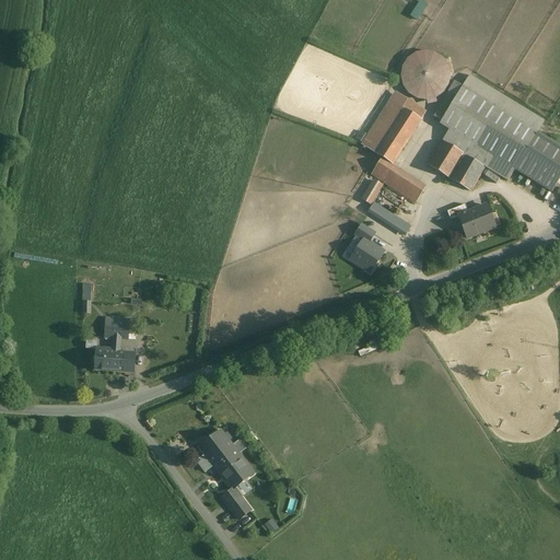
[(421,1),(410,16),(418,22),(429,6),(421,1)]
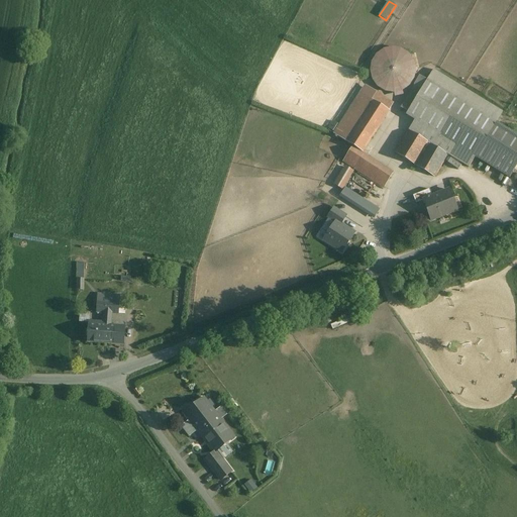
[(374,64),(373,69),(373,74),(374,79),(377,84),(381,88),(385,90),(390,92),(395,92),(400,91),(405,88),(409,85),(412,80),(413,76),(414,70),(413,65),(411,61),(408,57),(404,53),(399,50),(394,50),(389,50),(384,53),(380,56),(376,60),(374,64)]
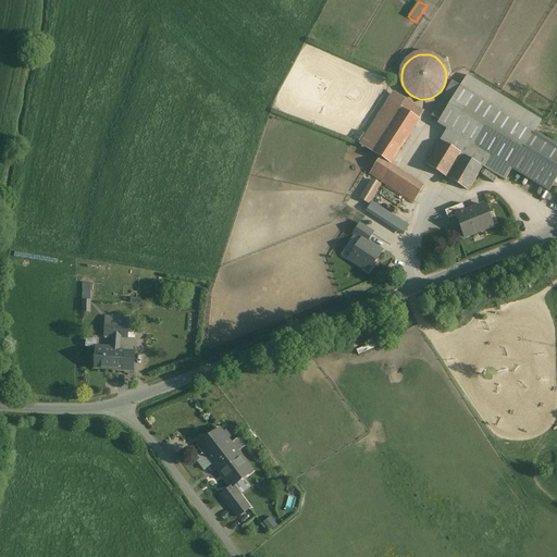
[(440,120),(437,124),(446,130),(512,170),(534,132),(542,121),(467,76),(460,87),(453,83),(433,116),(440,120)]
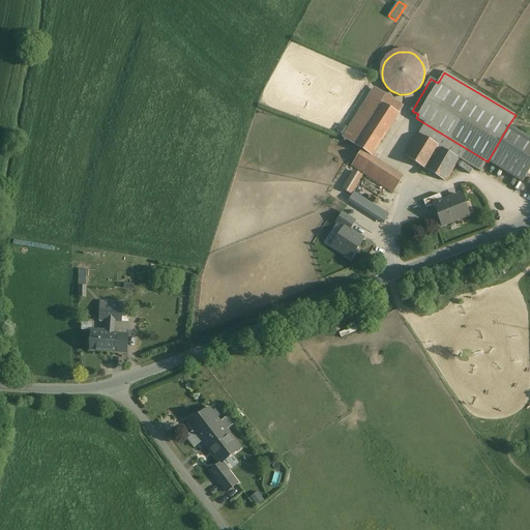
[(375,87),(343,137),(372,155),(404,106),(375,87)]
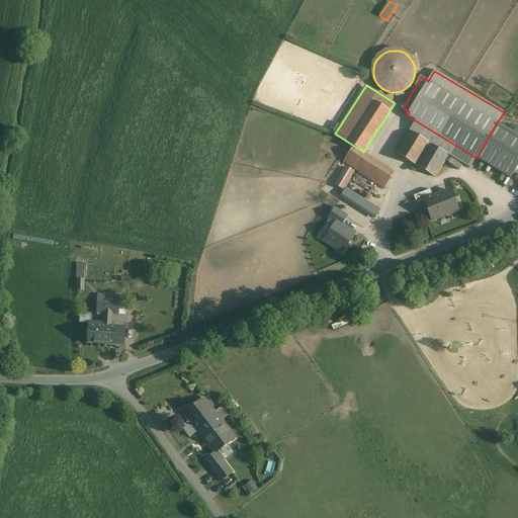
[(477,158),(415,120),(396,154),(435,177),(448,155),(469,168),(477,158)]
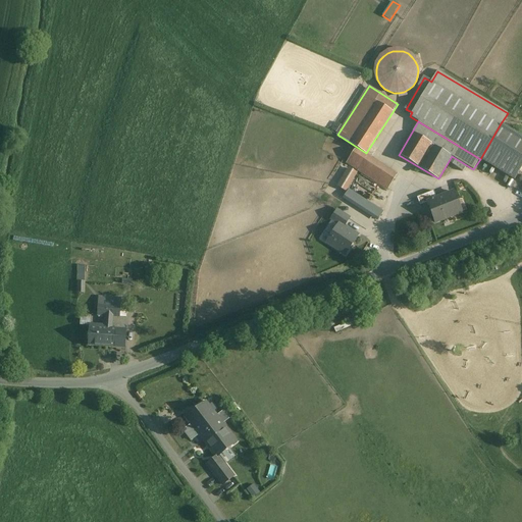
[(521,167),(521,137),(501,123),(480,159),(514,180),(521,167)]
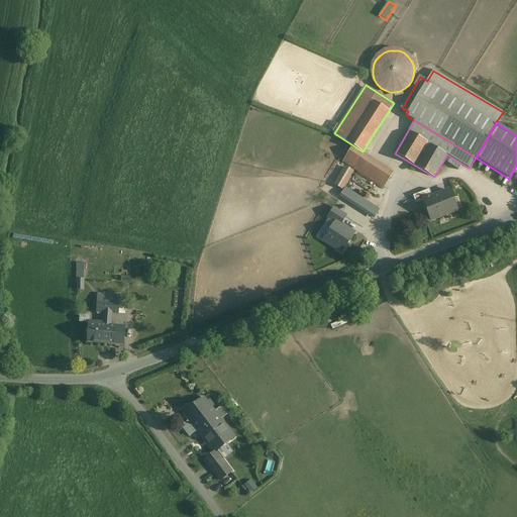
[(343,161),(342,162),(384,188),(393,174),(352,147),(343,161)]
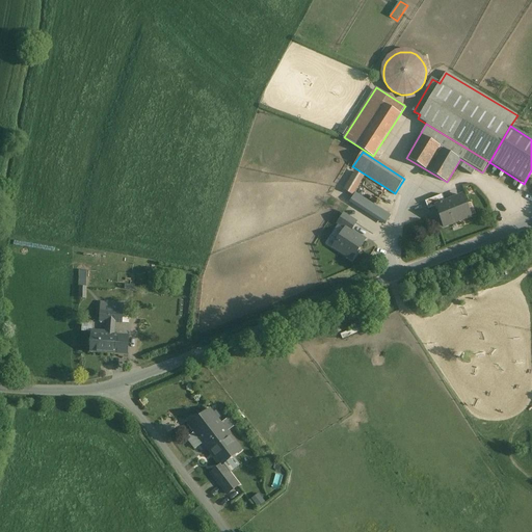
[(354,171),(344,189),(352,195),(364,177),(354,171)]
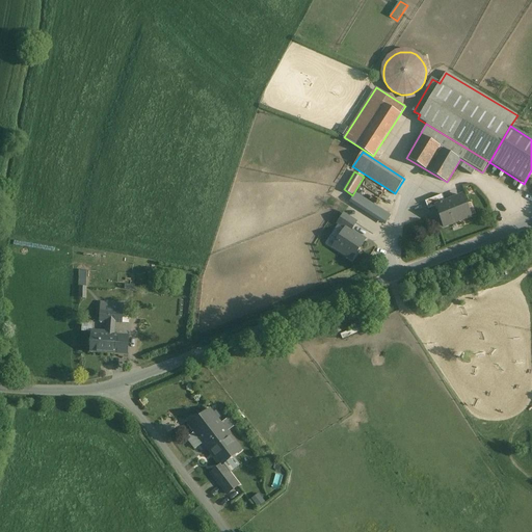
[(355,192),(349,203),(384,224),(391,215),(355,192)]
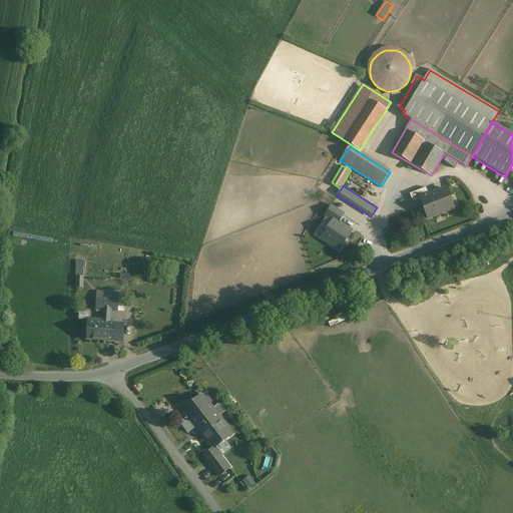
[(413,202),(420,199),(420,198),(429,195),(426,188),(410,194),(413,202)]
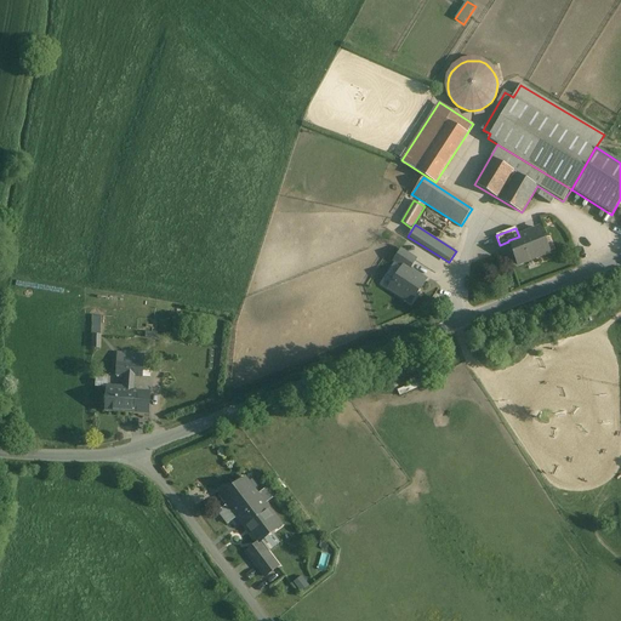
[(519,237),(508,240),(508,241),(518,266),(550,252),(540,228),(519,237)]
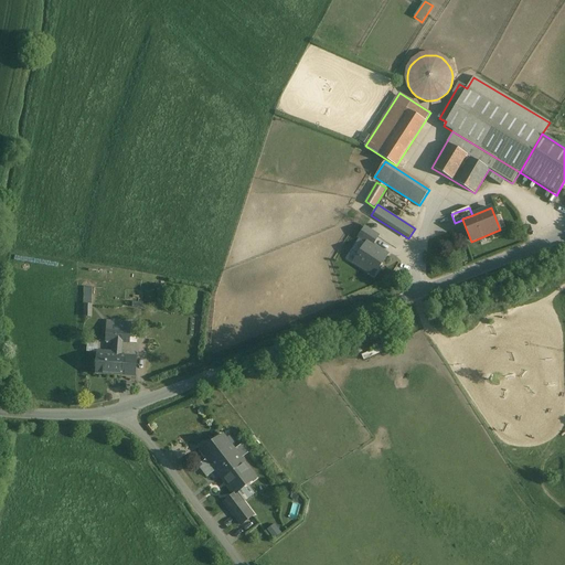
[(388,254),(365,241),(352,263),(375,277),(388,254)]
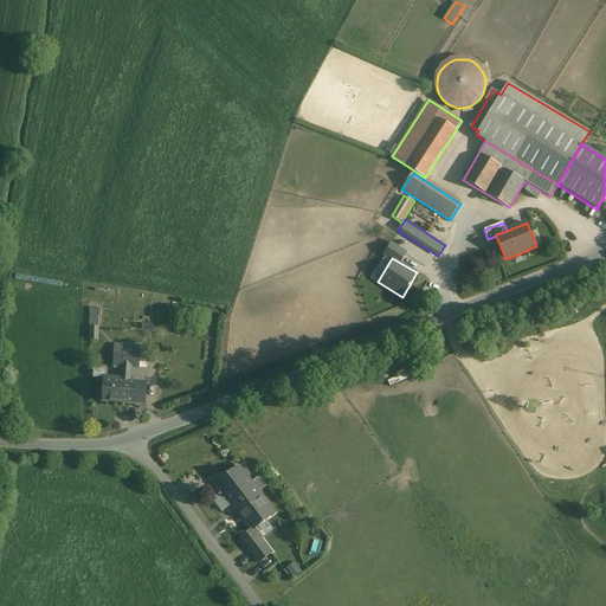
[(92,340),(101,340),(102,308),(92,308),(92,340)]
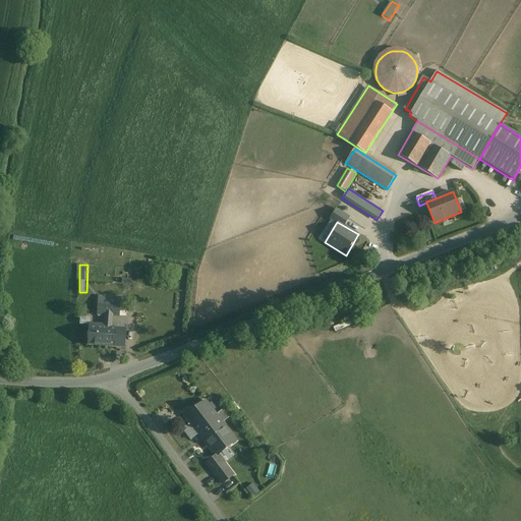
[(113,316),(119,316),(120,298),(98,297),(97,315),(105,315),(113,316)]
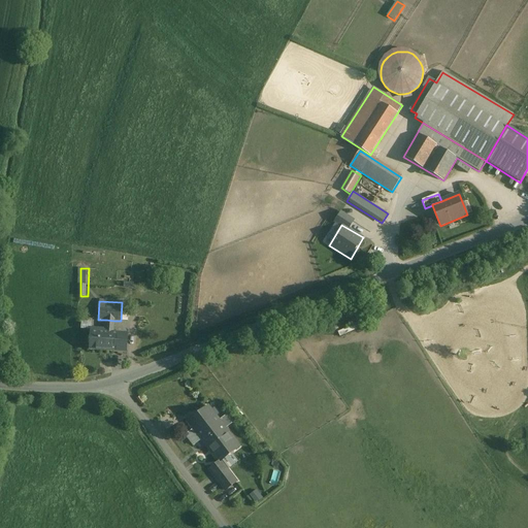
[(92,329),(90,350),(126,352),(127,334),(113,333),(114,321),(106,320),(105,330),(92,329)]
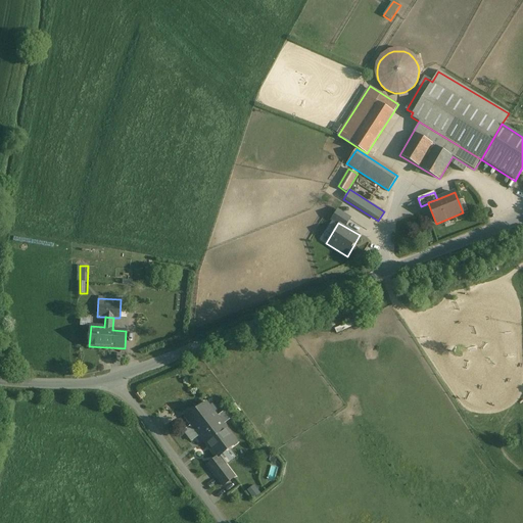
[(83,318),(82,325),(92,326),(94,319),(83,318)]
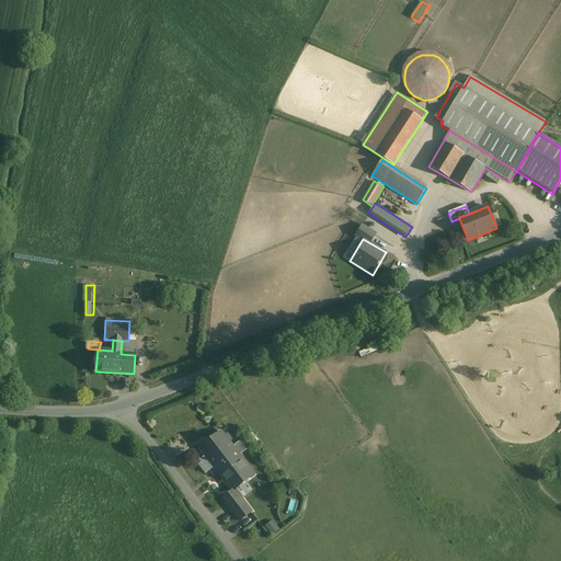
[(221,433),(199,449),(225,482),(247,466),(221,433)]
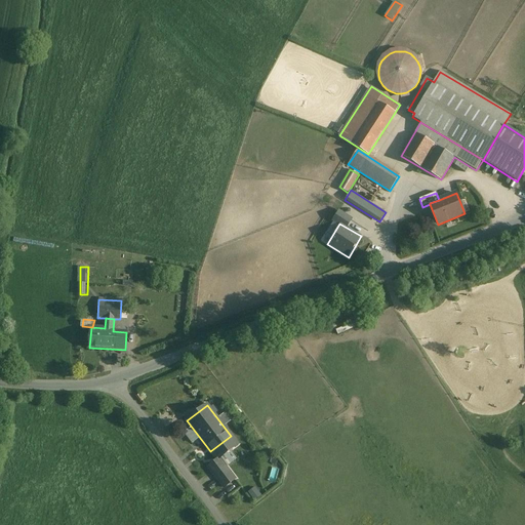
[(231,436),(210,451),(217,460),(220,458),(238,444),(231,436)]
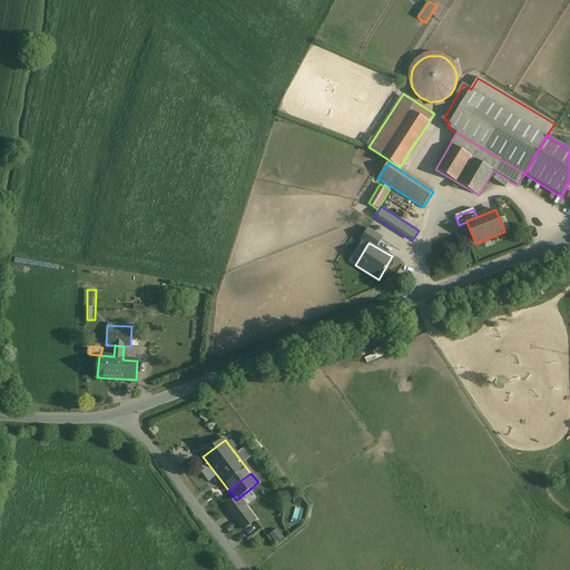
[(236,500),(225,509),(242,530),(256,519),(239,498),(236,500)]
